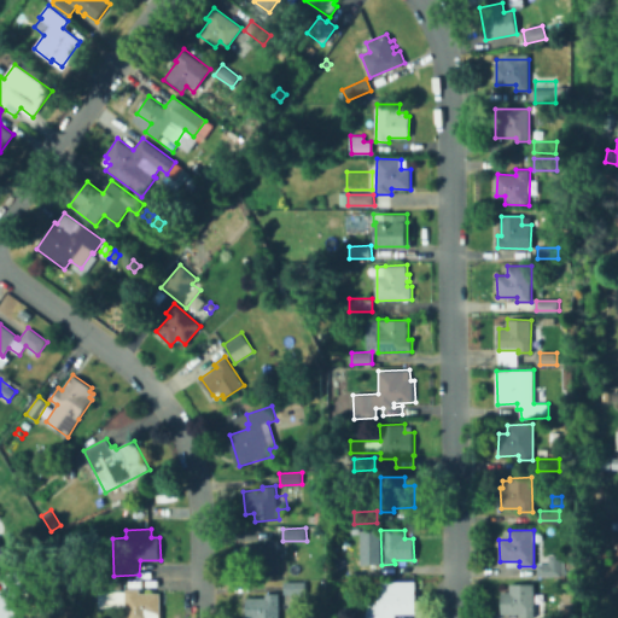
[(279,540),(279,576),(255,576),(255,567),(245,567),(245,544),(264,544),(264,540),(279,540)]
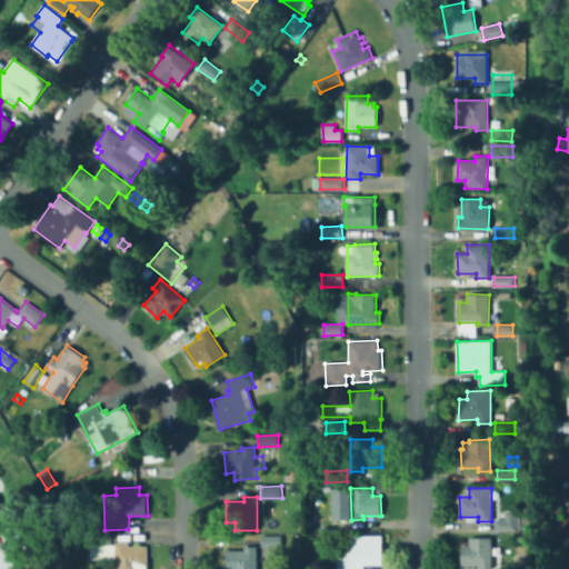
[(495,531),(493,520),(505,519),(505,511),(517,510),(517,518),(520,518),(521,529),(517,529),(517,530),(495,531)]
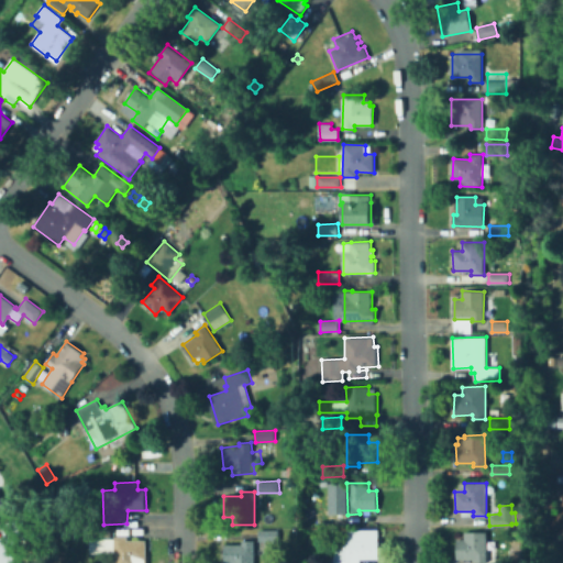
[(343,525),(322,525),(322,514),(343,514),(343,525)]
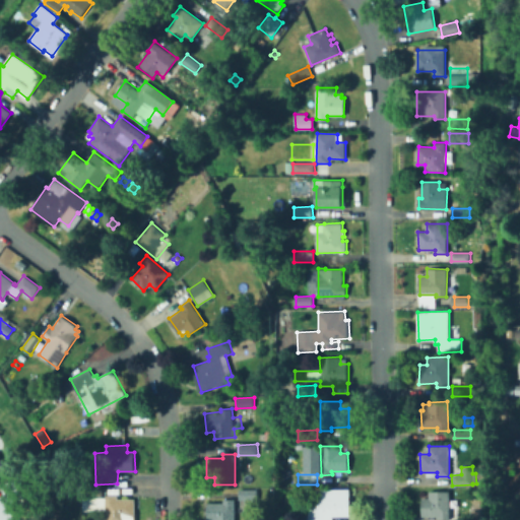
[(22,480),(23,486),(24,486),(25,498),(14,499),(15,519),(0,519),(0,501),(1,501),(0,497),(4,496),(4,488),(3,482),(22,480)]
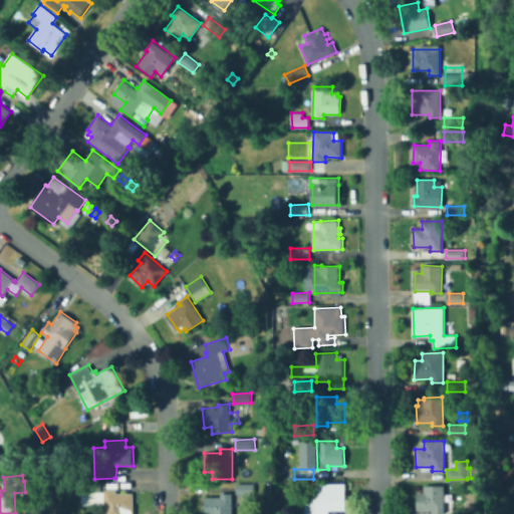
[(101,492),(105,492),(105,490),(116,490),(116,493),(134,493),(134,513),(105,513),(105,505),(82,506),(82,483),(101,484),(101,492)]
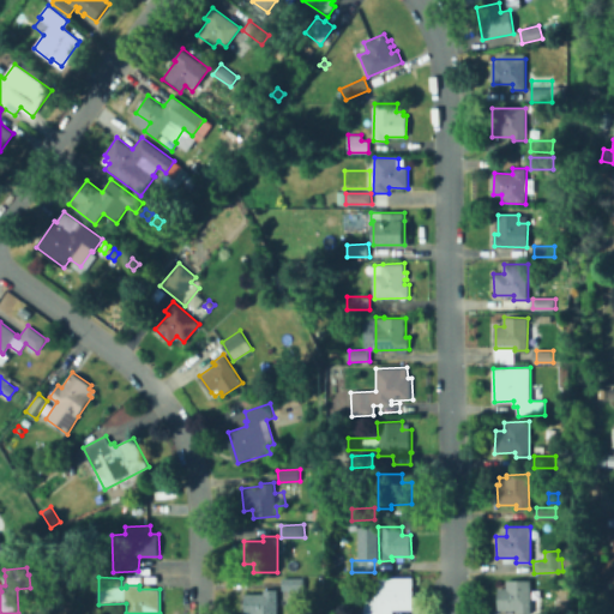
[(393,611),(393,613),(363,613),(357,613),(357,595),(378,595),(378,578),(413,577),(414,609),(393,611)]
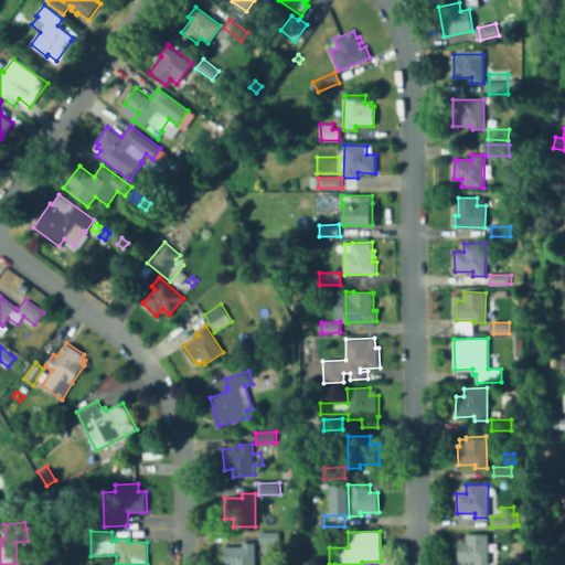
[(279,543),(259,543),(259,532),(279,532),(279,543)]
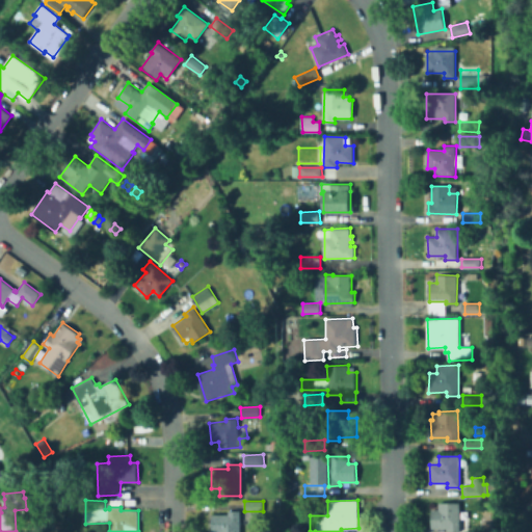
[(459,531),(449,531),(449,528),(431,528),(431,510),(440,509),(439,503),(459,502),(459,531)]
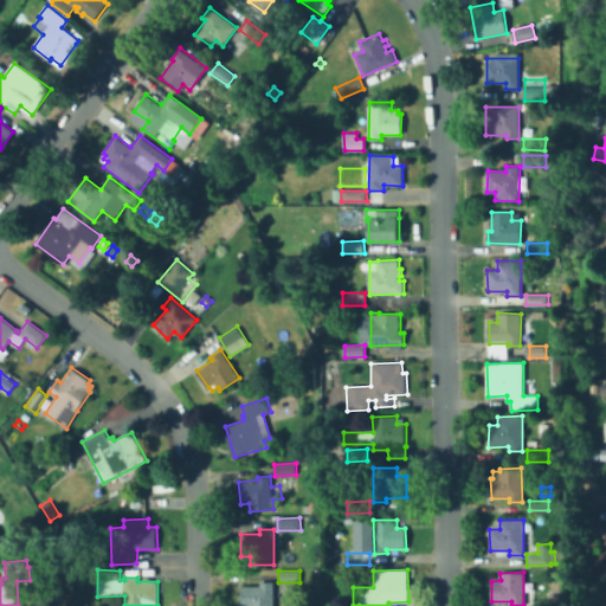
[(275,581),(275,605),(242,605),(242,586),(260,586),(260,581),(275,581)]
